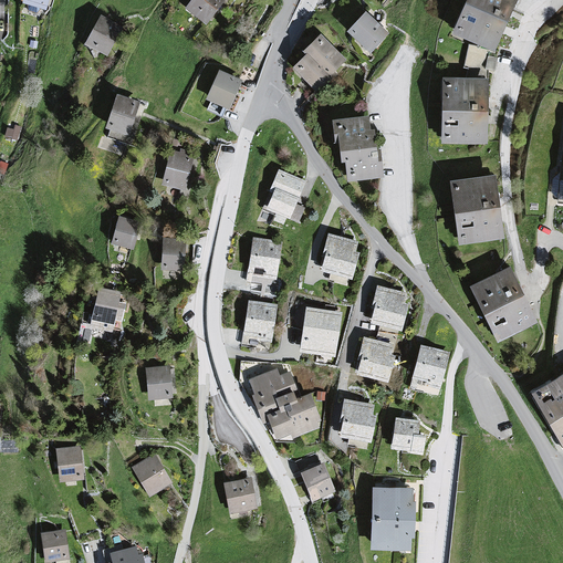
[(190,0),(184,9),(204,24),(221,0),(190,0)]
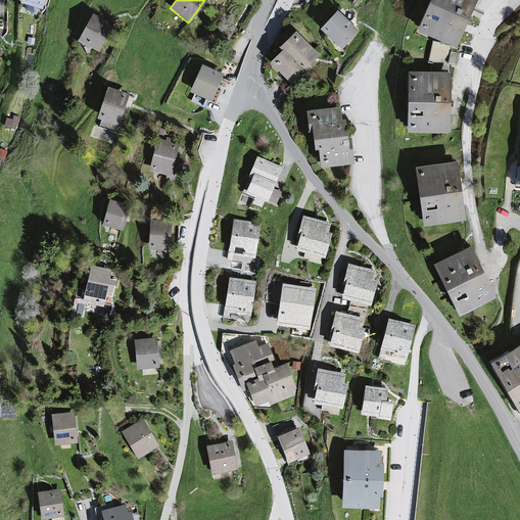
[(425,0),(414,28),(454,45),(472,0),(425,0)]
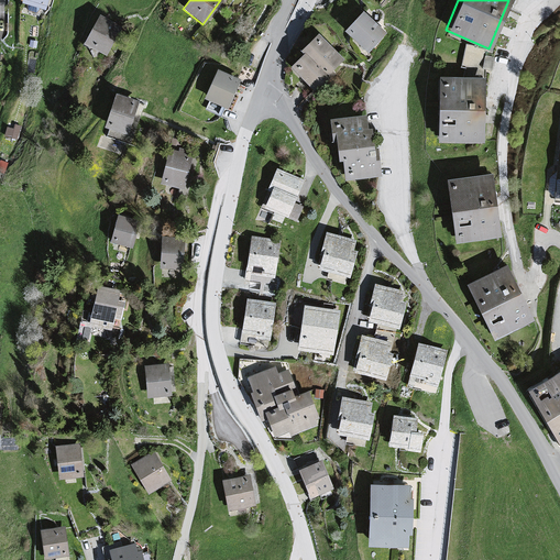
[(360,9),(340,29),(364,51),(382,30),(360,9)]
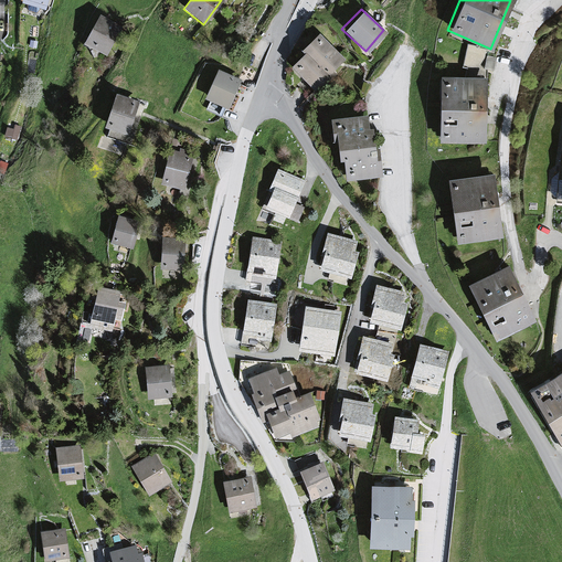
[(99,13),(84,44),(106,55),(122,25),(99,13)]
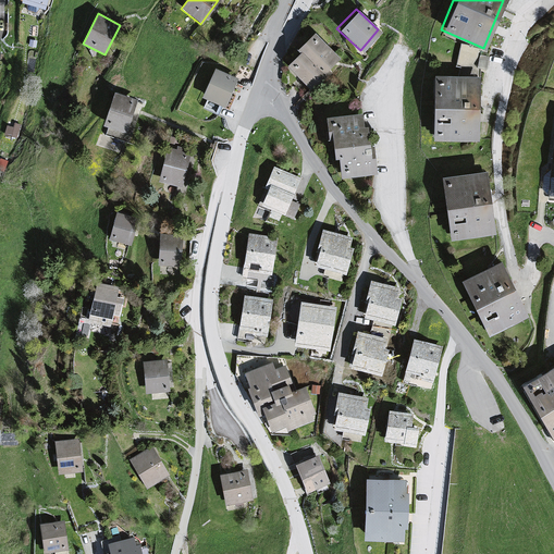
[(296,52),(283,65),(310,91),(328,71),(327,68),(337,57),(311,32),(292,49),(296,52)]
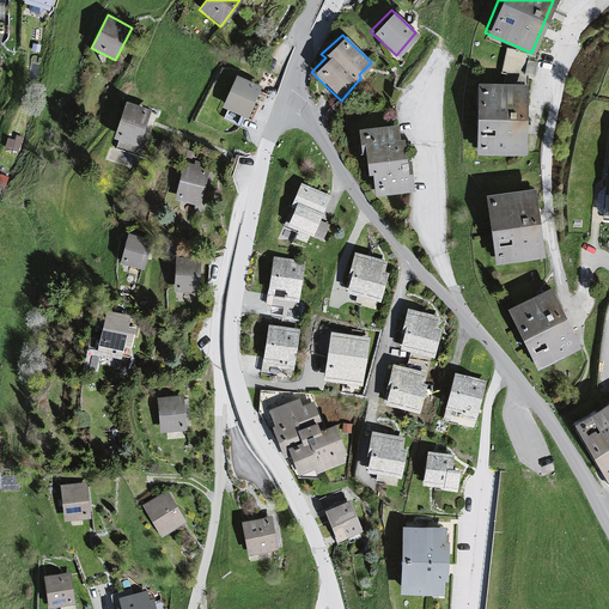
[(236,74),(223,105),(248,116),(261,85),(236,74)]
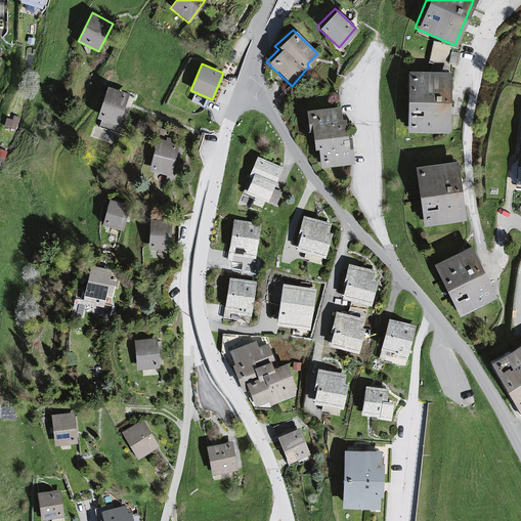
[(447,71),(404,69),(404,131),(446,131),(447,71)]
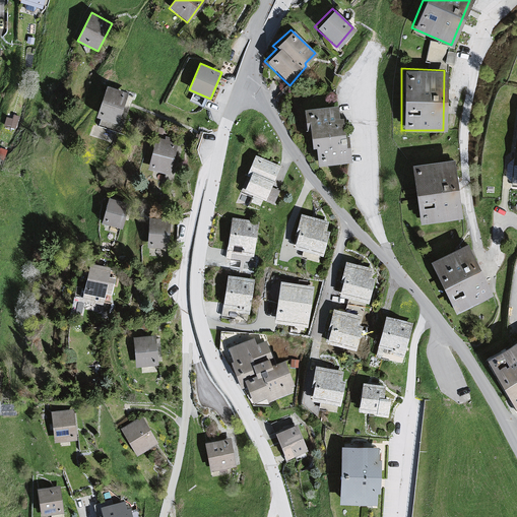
[(105,88),(94,119),(117,126),(127,94),(105,88)]
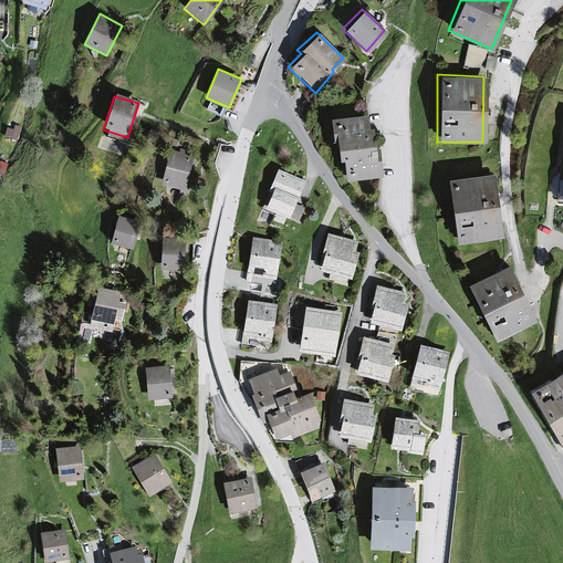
[(368,118),(332,123),(335,143),(339,143),(341,165),(345,165),(347,183),(385,178),(382,163),(378,163),(375,132),(371,132),(368,118)]
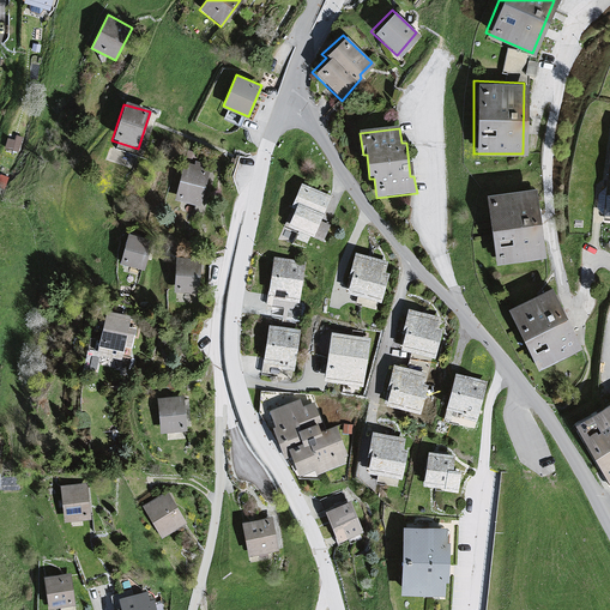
[(13,138),(6,137),(4,148),(17,150),(20,133),(14,132),(13,138)]
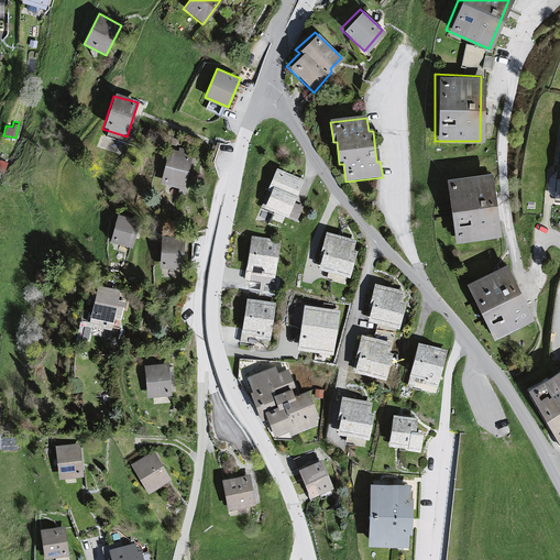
[(168,146),(160,180),(184,186),(193,150),(177,146),(177,149),(168,146)]
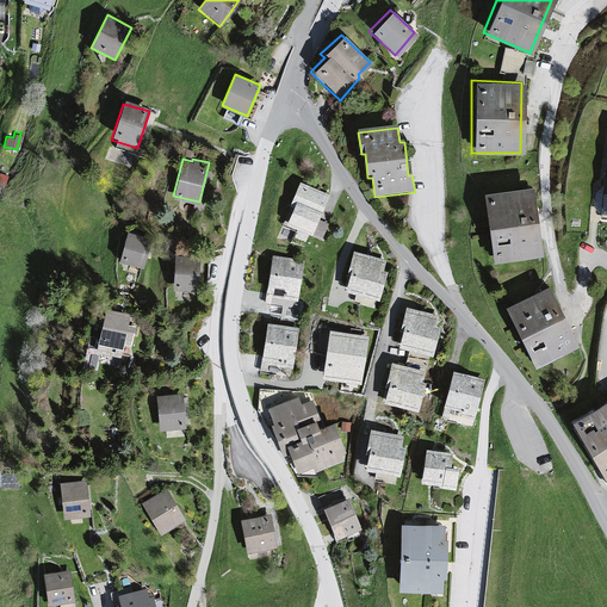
[(298,184),(280,224),(311,237),(328,196),(298,184)]
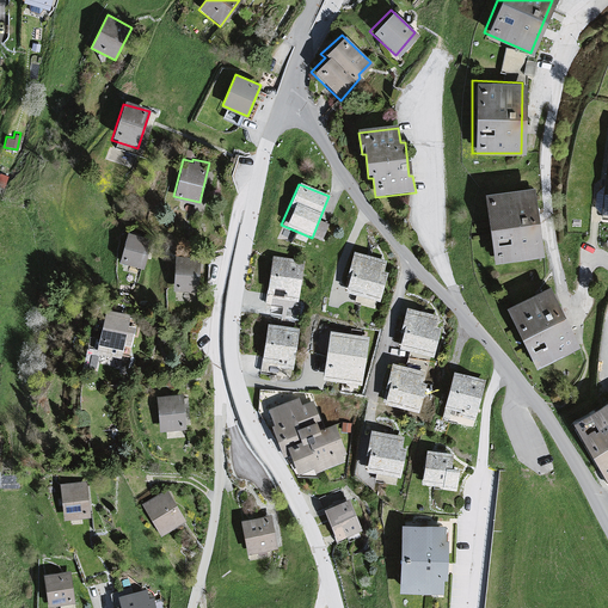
[(530,186),(480,194),(490,262),(539,255),(530,186)]
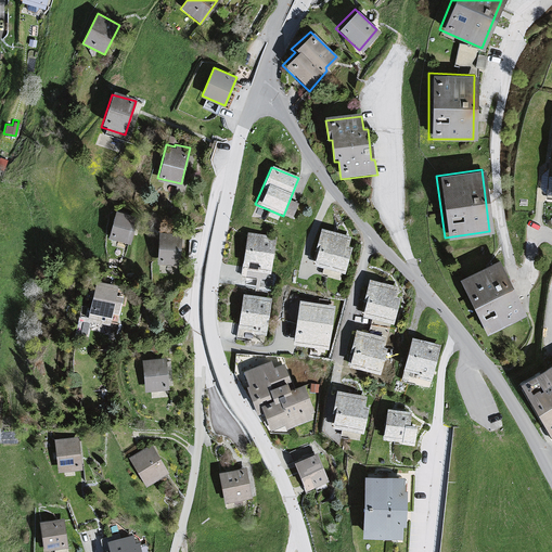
[(116,210),(110,238),(130,243),(137,216),(116,210)]
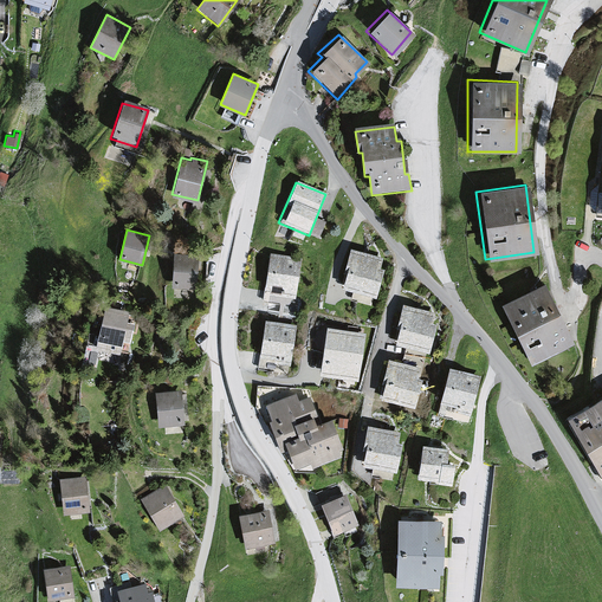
[(382,258),(349,248),(343,270),(345,270),(341,289),(375,298),(383,270),(379,269),(382,258)]
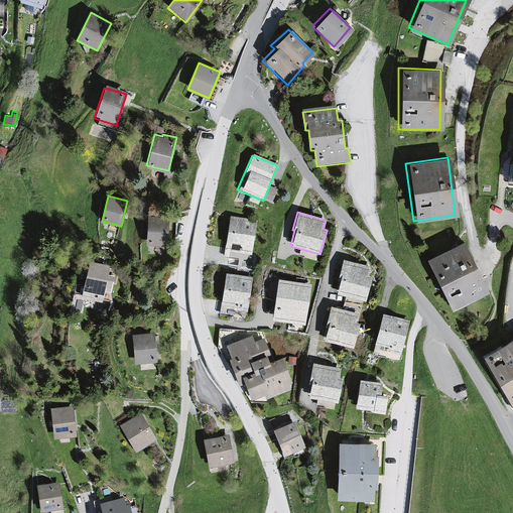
[(257,216),(230,213),(225,253),(251,257),(257,216)]
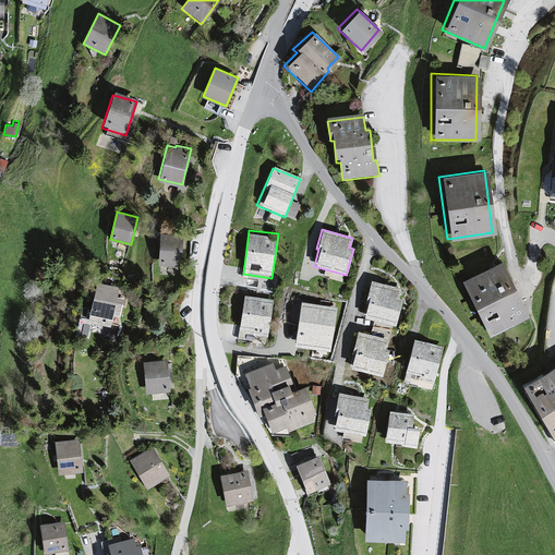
[(182,234),(160,232),(158,264),(180,265),(182,234)]
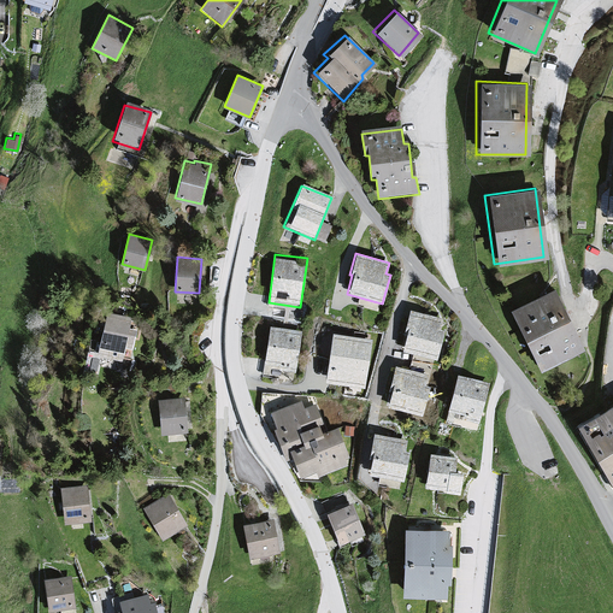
[(555,289),(511,310),(541,373),(584,349),(555,289)]
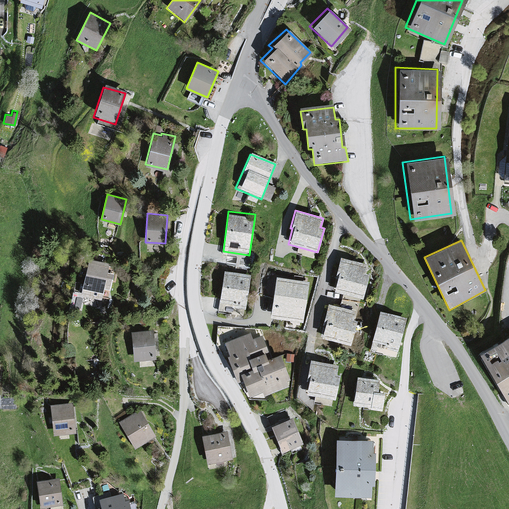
[(369,263),(341,257),(337,277),(339,277),(336,292),(366,299),(372,273),(367,273),(369,263)]
